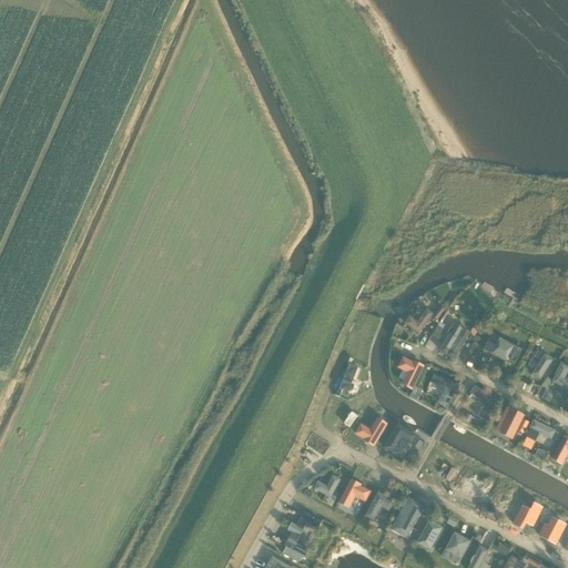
[(405,324),(418,335),(434,315),(427,311),(417,324),(411,318),(405,324)]
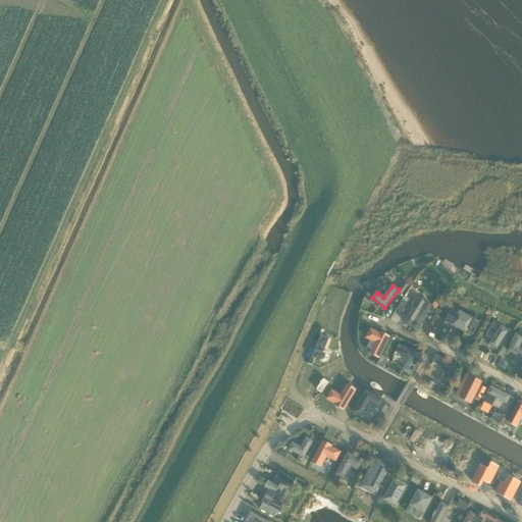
[(330,292),(320,316),(328,319),(338,295),(330,292)]
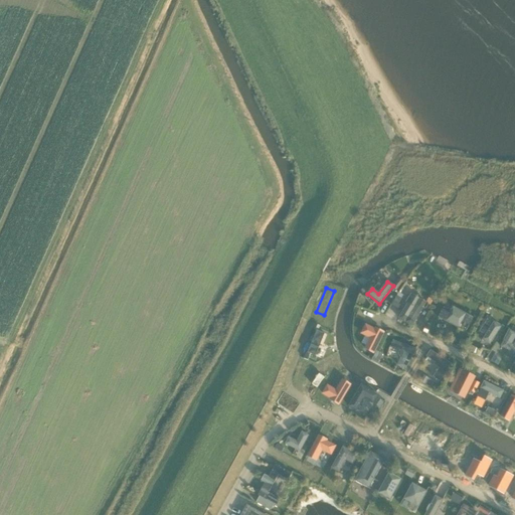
[(413,296),(398,319),(412,327),(426,303),(425,303),(413,296)]
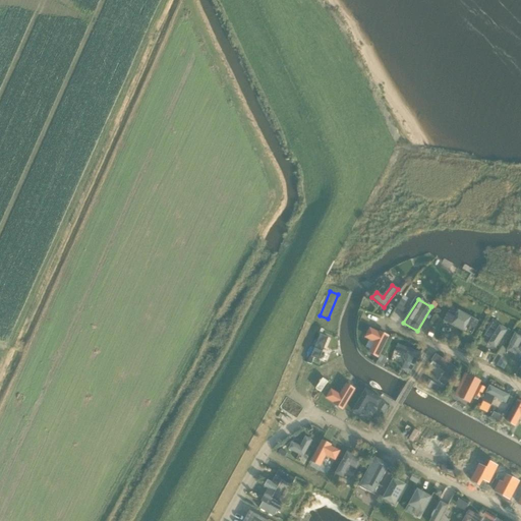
[(475,330),(479,322),(459,311),(455,317),(448,313),(444,322),(464,333),(468,326),(475,330)]
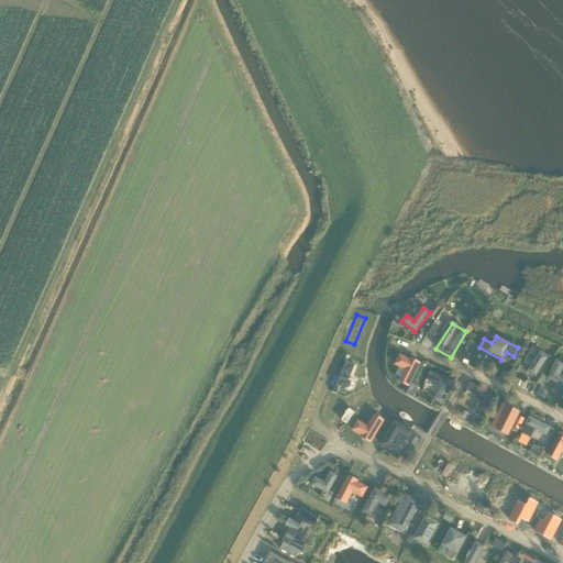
[(540,353),(527,372),(536,377),(548,359),(540,353)]
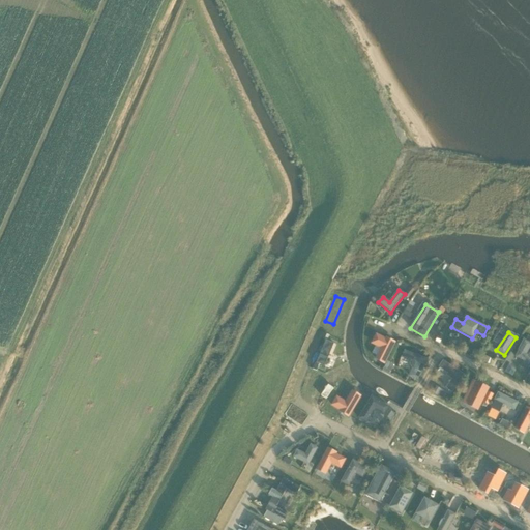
[(377,335),(373,344),(382,348),(376,359),(383,363),(394,343),(386,339),(386,341),(377,335)]
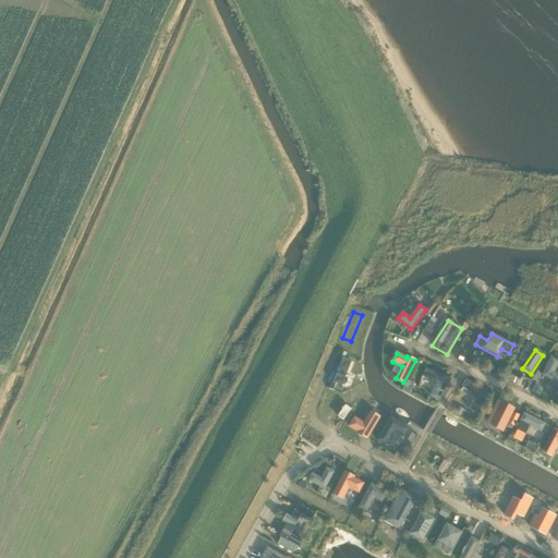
[(549,362),(546,368),(543,376),(557,384),(557,361),(552,358),(549,362)]
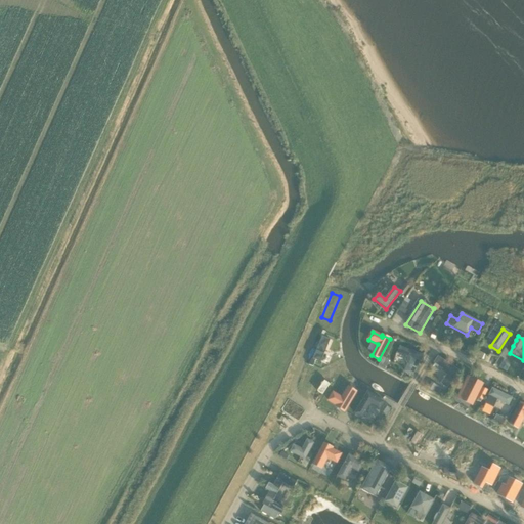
[(331,340),(322,337),(313,359),(320,363),(331,340)]
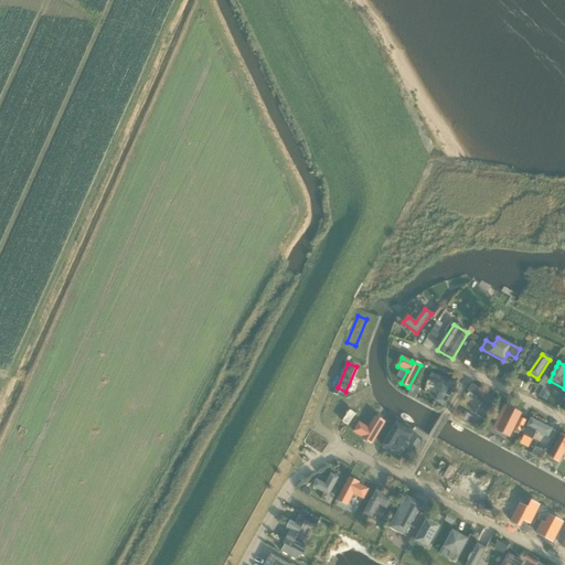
[(505,373),(502,381),(508,383),(511,375),(505,373)]
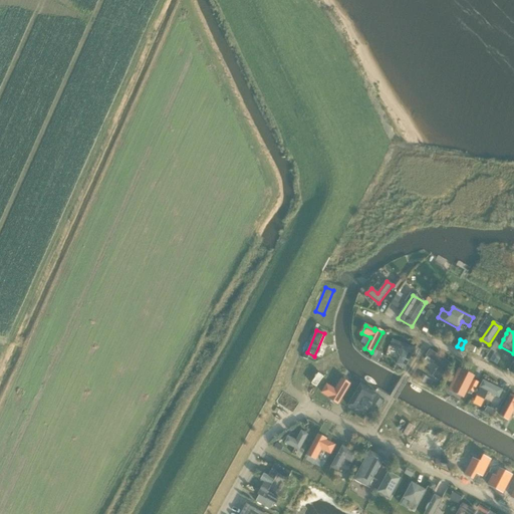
[(413,355),(416,348),(393,340),(390,346),(399,350),(398,353),(400,358),(398,365),(406,368),(413,354),(413,355)]
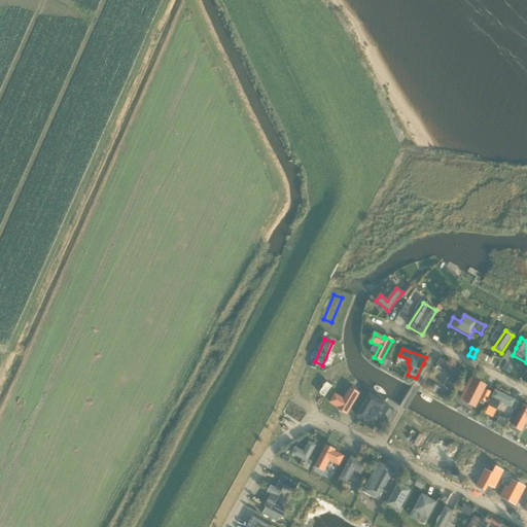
[(445,371),(444,373),(450,377),(444,386),(449,390),(461,373),(441,359),(436,365),(445,371)]
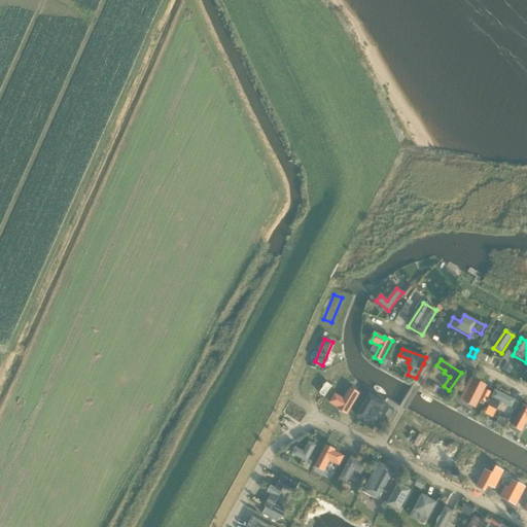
[(387,373),(392,363),(385,360),(381,369),(387,373)]
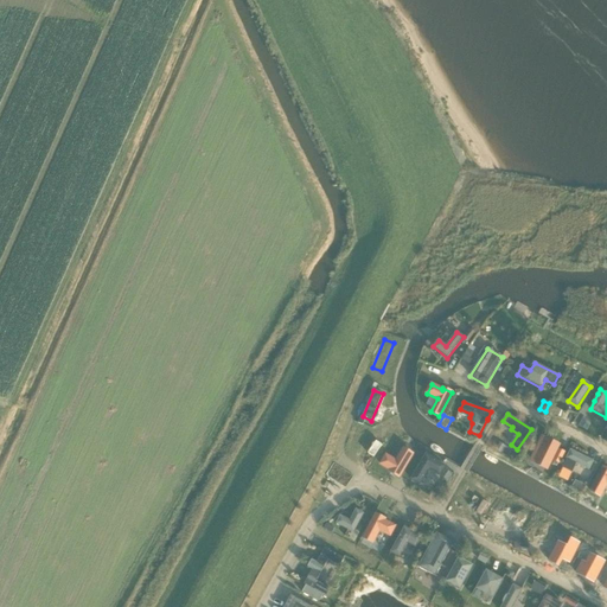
[(560,445),(543,436),(532,458),(537,460),(535,464),(547,470),(560,445)]
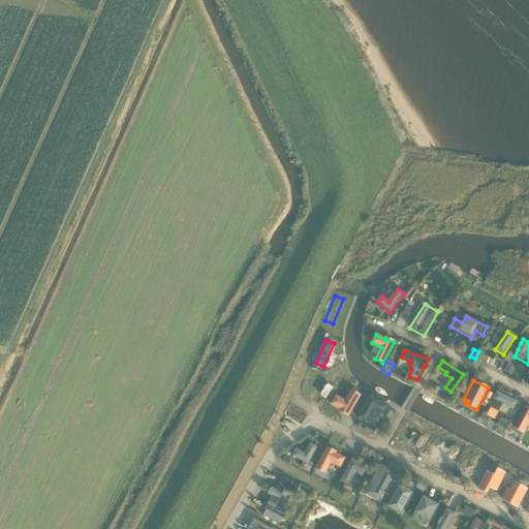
[(337,397),(332,405),(341,410),(340,411),(347,416),(360,396),(352,392),(345,403),(337,397)]
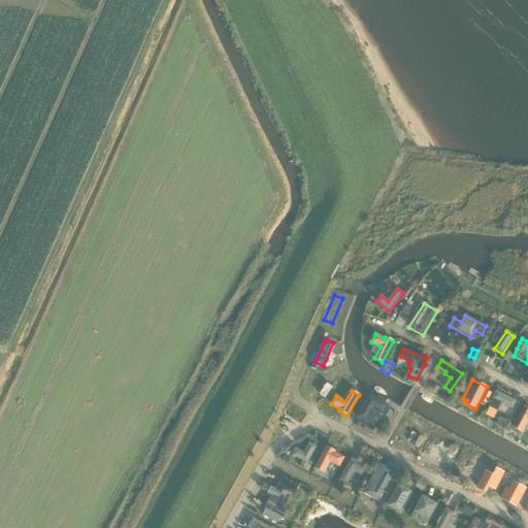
[(496,391),(492,399),(493,399),(490,407),(497,411),(501,403),(513,409),(517,401),(496,391)]
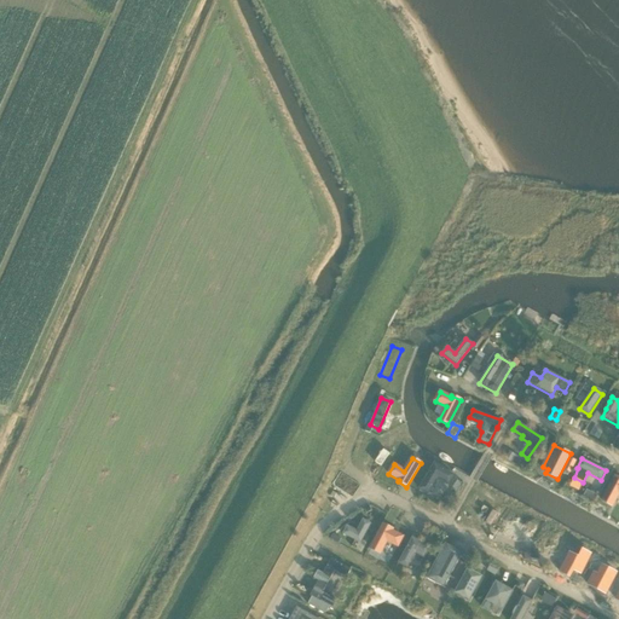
[(418,489),(429,495),(439,479),(449,485),(455,475),(434,463),(418,489)]
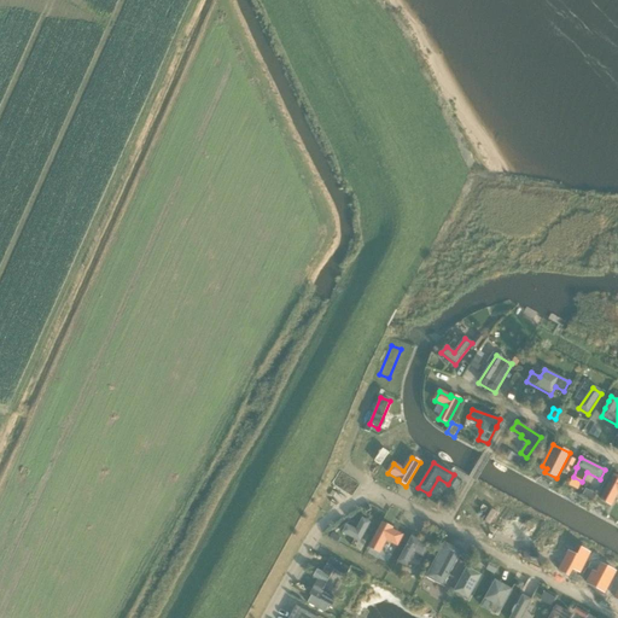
[(617,493),(617,478),(614,477),(601,501),(611,506),(617,493)]
